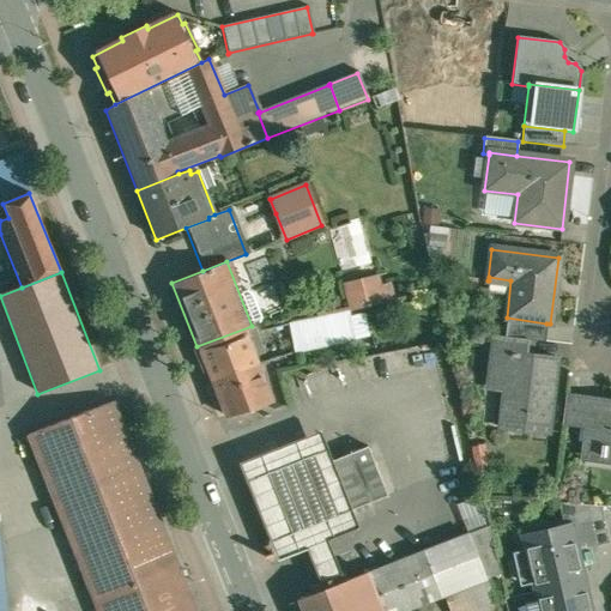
[(367,289),(348,294),(351,308),(370,303),(367,289)]
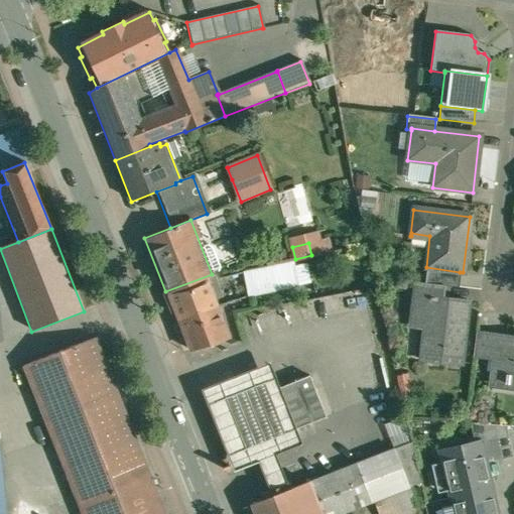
[(291,263),(244,273),(249,297),(296,287),(291,263)]
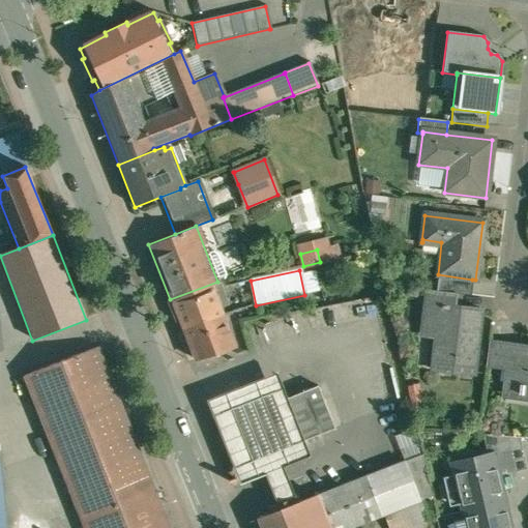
[(472,280),(438,274),(436,291),(457,294),(470,296),(472,280)]
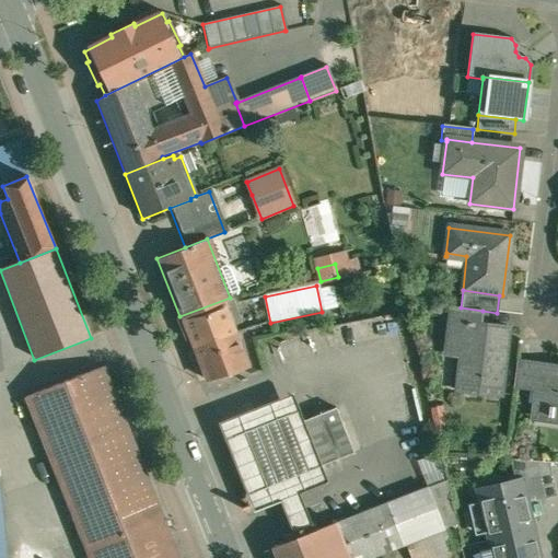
[(461,307),(453,306),(451,318),(481,323),(483,311),(461,307)]
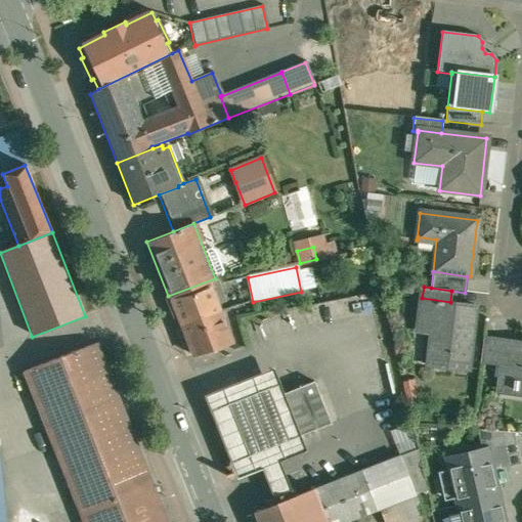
[(210,291),(172,300),(173,303),(178,314),(177,314),(178,317),(182,325),(178,327),(181,334),(184,333),(187,341),(188,343),(193,354),(192,355),(193,357),(230,345),(210,291)]
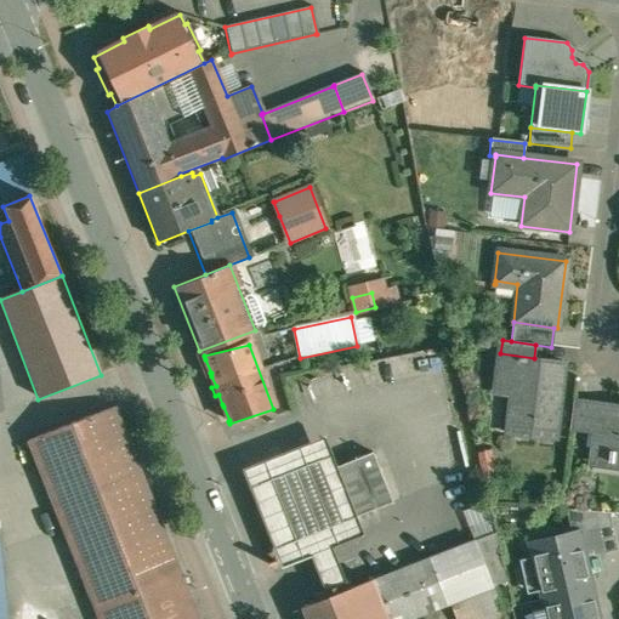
[(534,358),(500,353),(497,380),(514,382),(507,433),(554,439),(563,362),(534,358)]
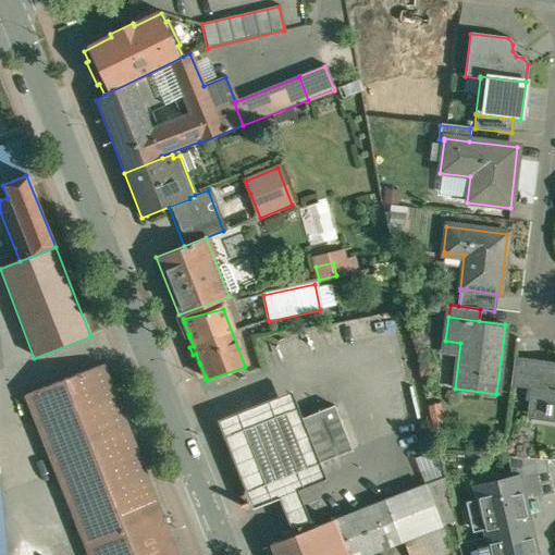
[(538,360),(513,358),(509,386),(529,390),(533,390),(537,367),(538,360)]
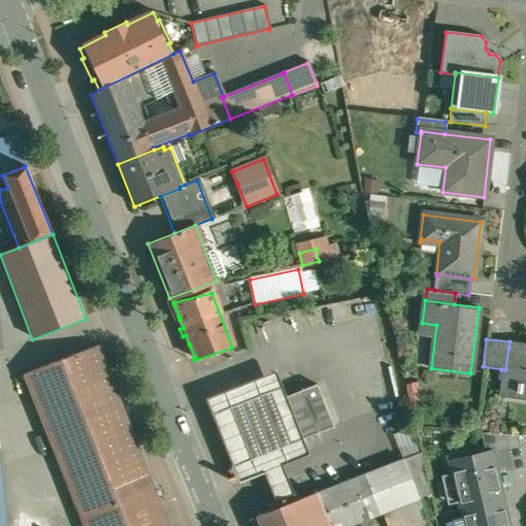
[(167,525),(97,347),(23,375),(83,525),(167,525)]
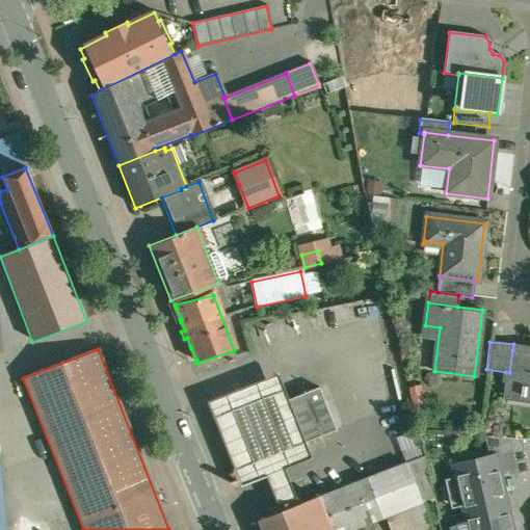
[(529,352),(512,350),(509,372),(505,372),(503,387),(521,389),(520,397),(529,398),(529,352)]
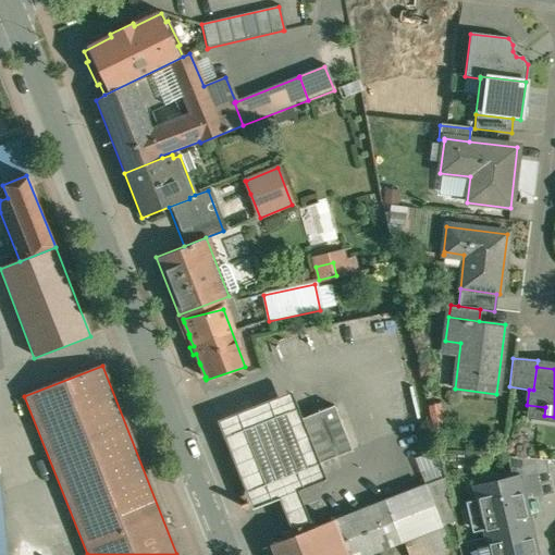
[(288,393),(218,421),(251,505),(276,495),(292,531),(310,523),(296,488),(322,477),(317,463),(299,419),(288,393)]
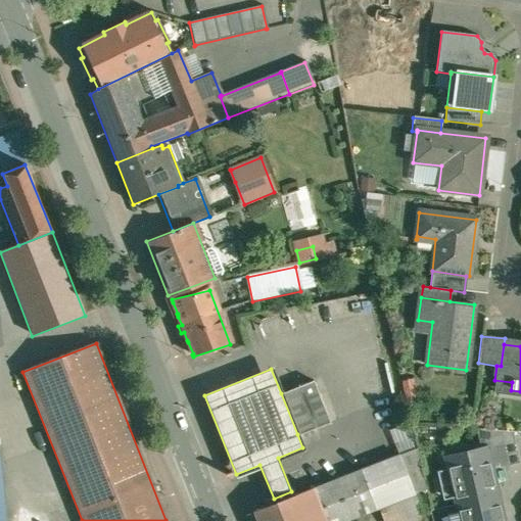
[(311,381),(281,393),(297,434),(327,423),(311,381)]
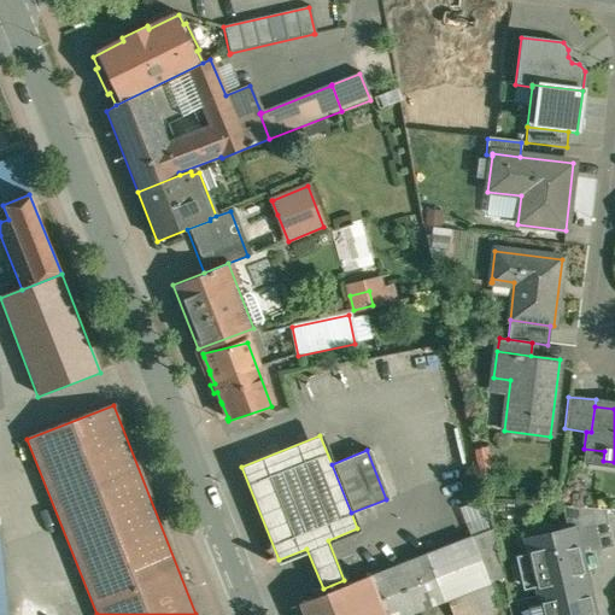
[(604,511),(562,508),(567,531),(573,529),(579,552),(613,548),(604,511)]
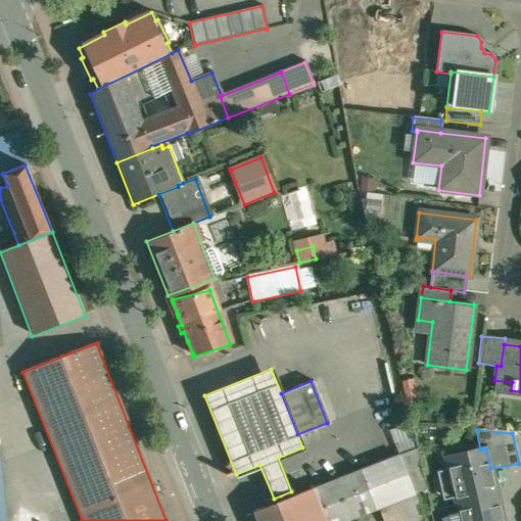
[(480,450),(445,458),(460,520),(503,520),(490,468),(485,448),(480,450)]
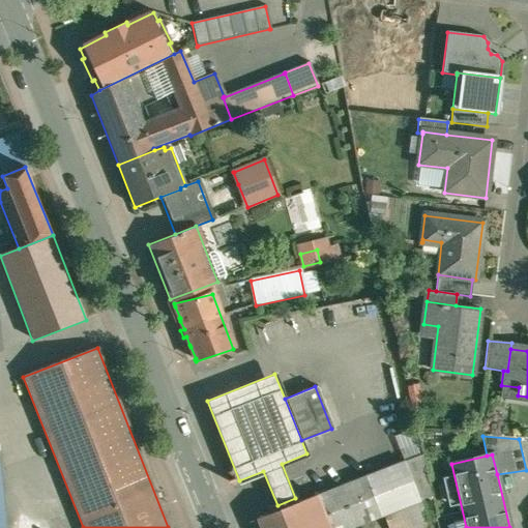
[(404,462),(316,496),(327,527),(352,527),(383,516),(418,501),(404,462)]
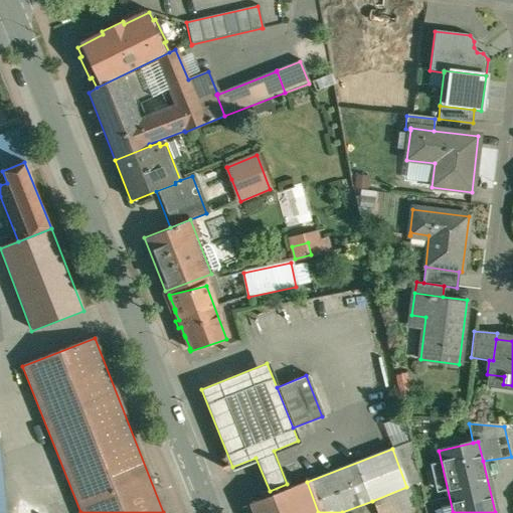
[(318,512),(307,482),(289,489),(287,484),(270,491),(260,494),(262,499),(250,503),(250,504),(253,512),(318,512)]
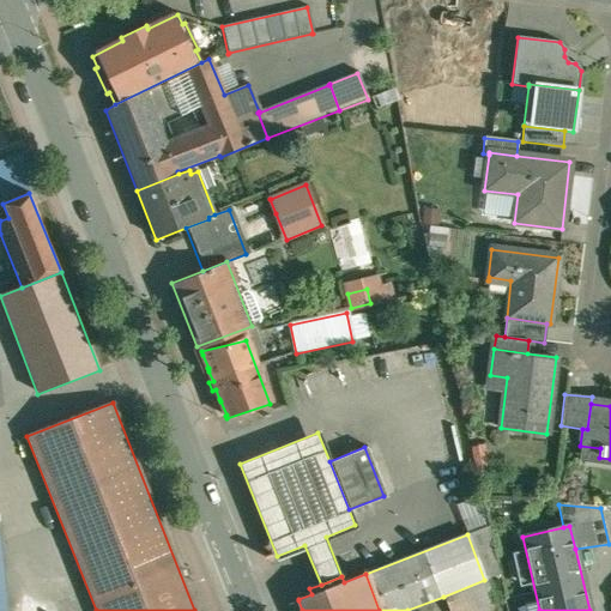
[(484,580),(443,597),(448,610),(481,610),(494,605),(484,580)]
